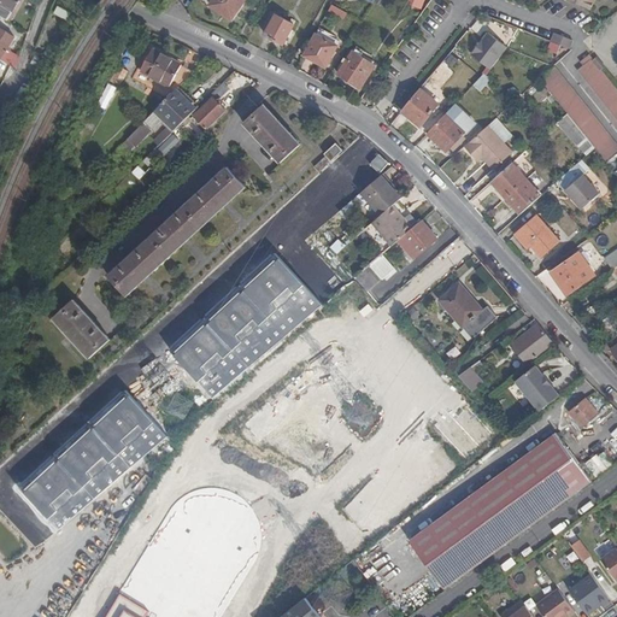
[(0,0),(0,16),(6,19),(18,0),(0,0)]
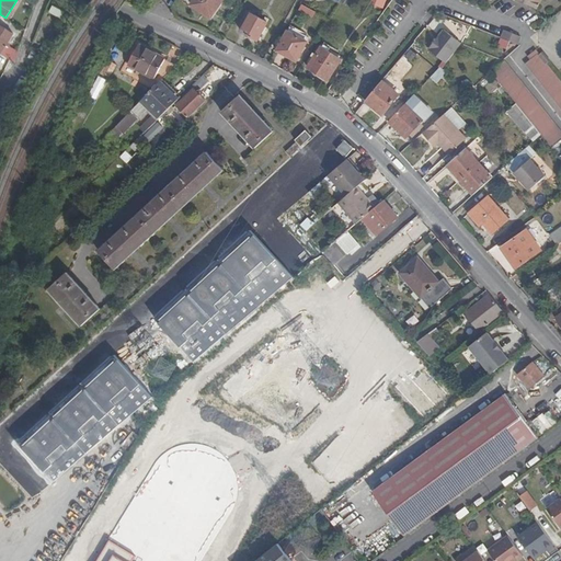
[(194,0),(192,4),(210,18),(222,0),(194,0)]
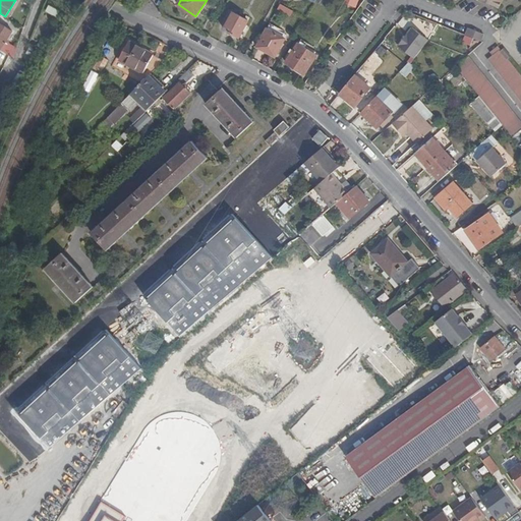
[(292,16),(295,10),(280,4),(278,11),(292,16)]
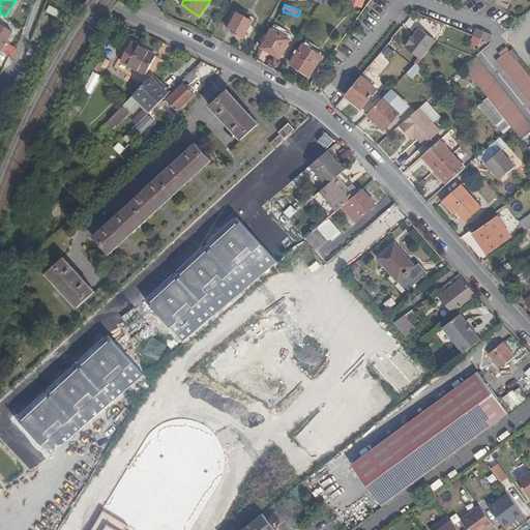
[(50,5),(47,12),(59,17),(61,10),(50,5)]
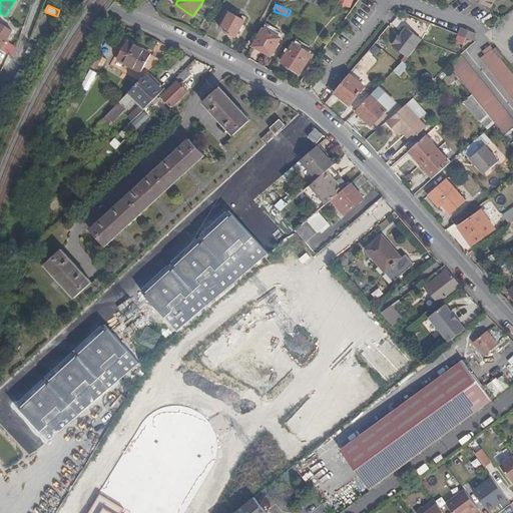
[(235,37),(244,21),(229,13),(221,29),(235,37)]
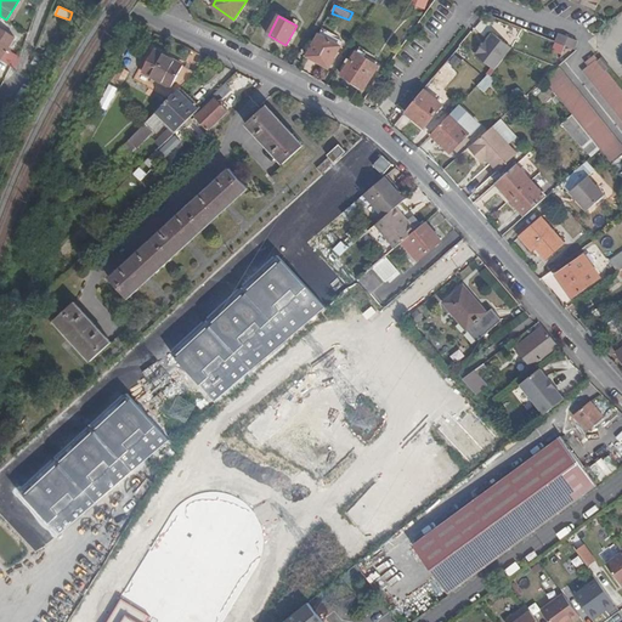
[(0,58),(6,63),(12,52),(7,49),(15,38),(0,28),(0,58)]
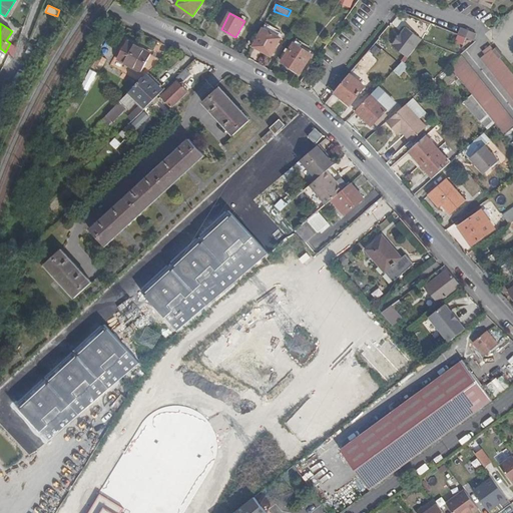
[(272,56),(282,38),(264,28),(253,47),(272,56)]
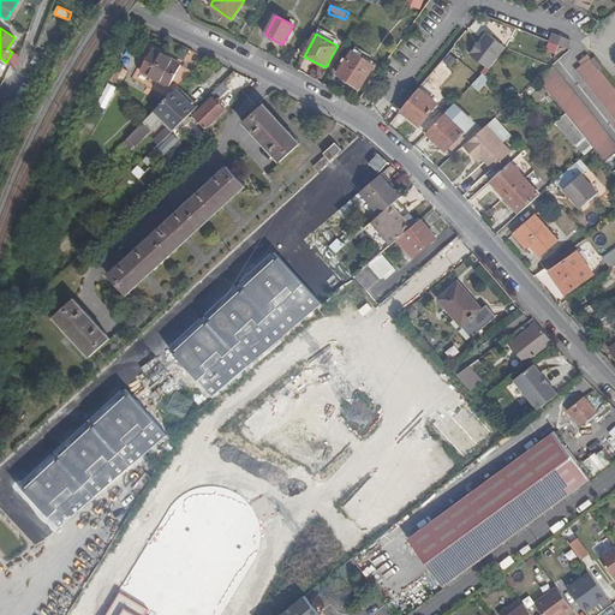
[(488,34),(471,55),(490,70),(507,49),(488,34)]
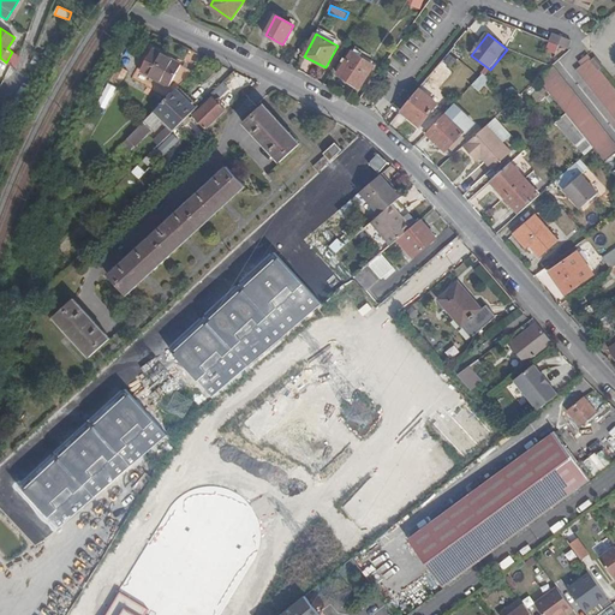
[(550,42),(568,49),(571,40),(554,34),(550,42)]
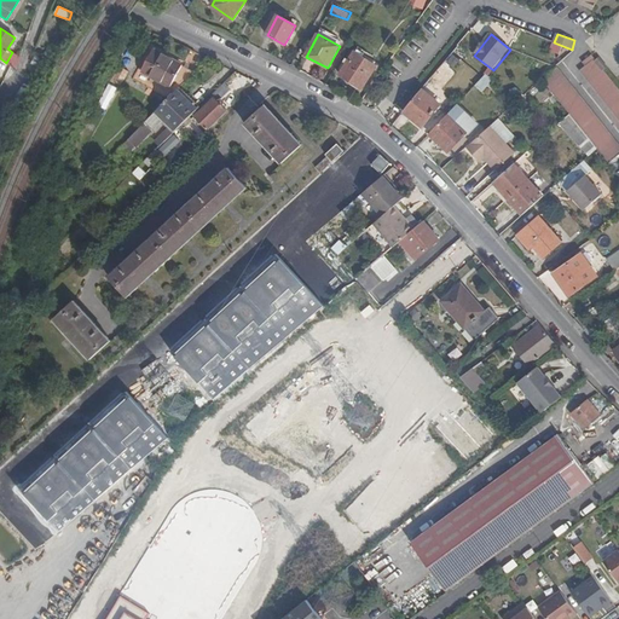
[(183,85),(194,74),(191,71),(194,68),(186,63),(184,68),(154,50),(142,71),(169,87),(174,80),(183,85)]
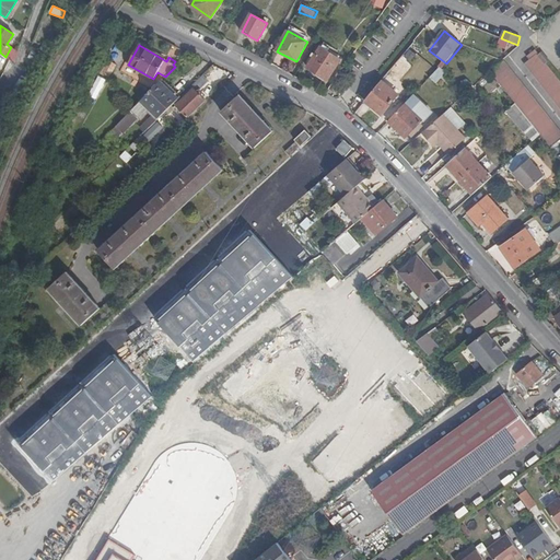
[(11,47),(6,57),(14,62),(18,51),(11,47)]
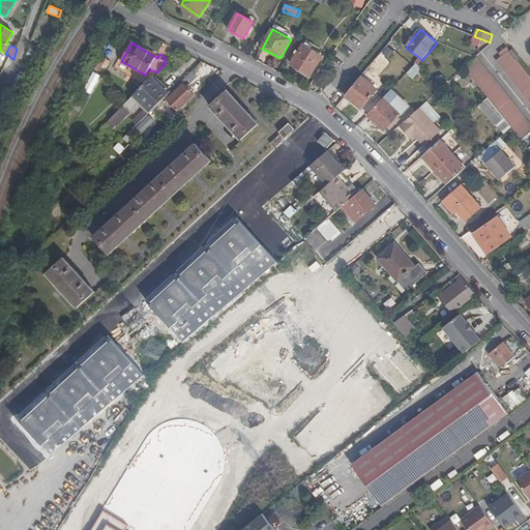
[(310,76),(322,57),(303,45),(292,63),(310,76)]
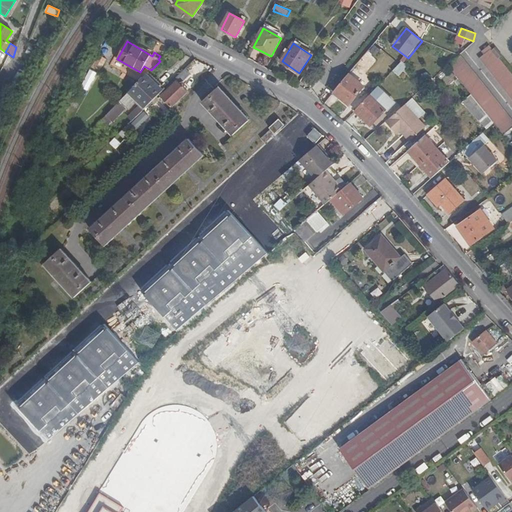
[(379,47),(374,43),(368,51),(373,54),(379,47)]
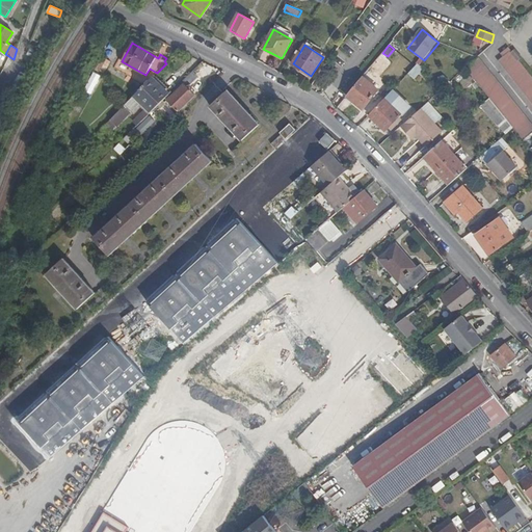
[(531,103),(531,76),(508,47),(500,53),(503,57),(499,61),(531,103)]
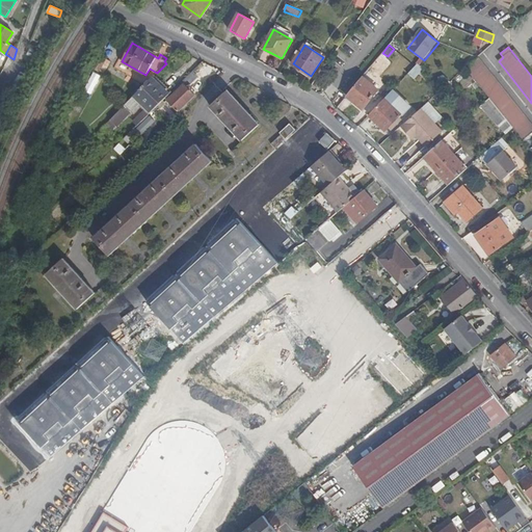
[(103,58),(97,69),(104,74),(111,62),(103,58)]
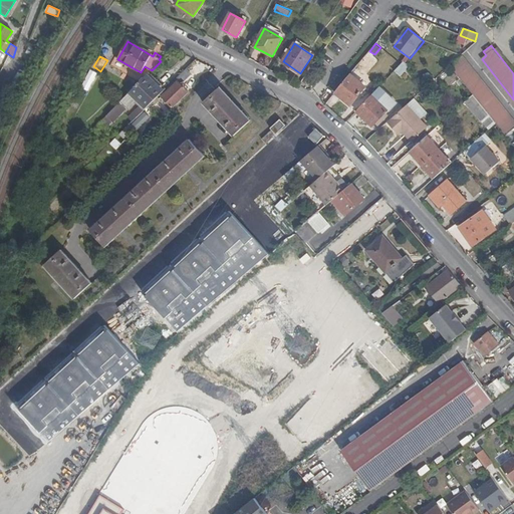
[(495,123),(506,136),(513,129),(513,120),(463,56),(450,66),(473,94),(484,109),(495,123)]
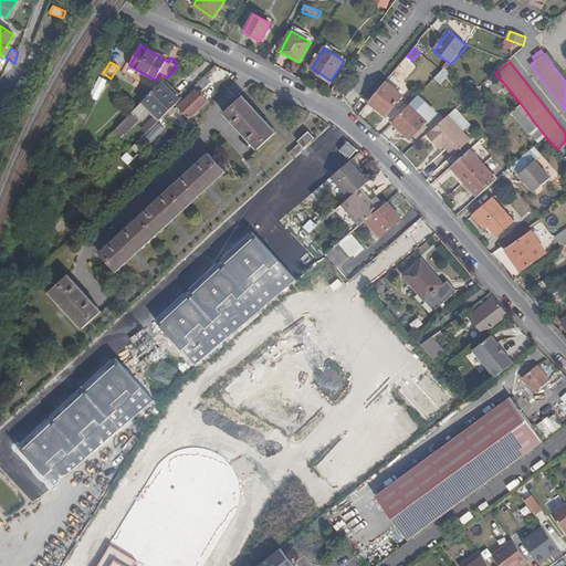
[(449,73),(444,69),(435,79),(439,84),(449,73)]
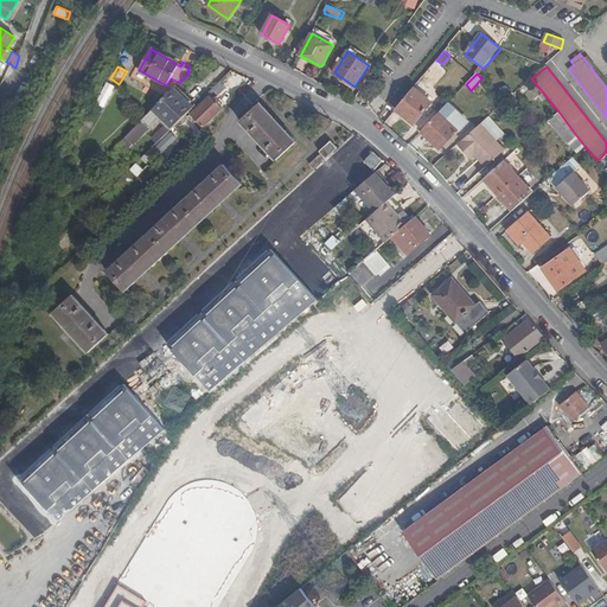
[(227,89),(219,82),(208,94),(210,96),(191,115),(204,128),(222,109),(215,101),(227,89)]
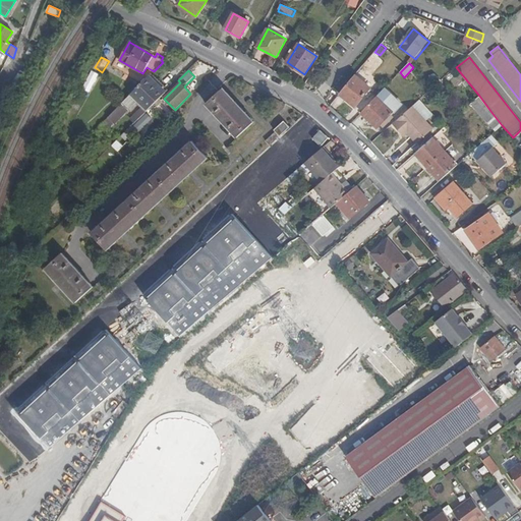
[(354,75),(340,94),(355,107),(370,89),(354,75)]
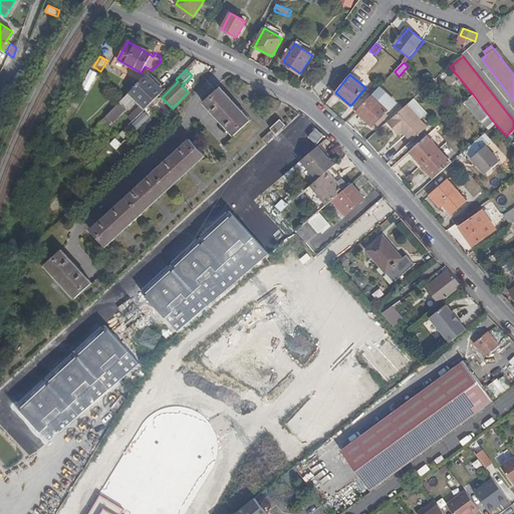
[(143,105),(146,108),(164,91),(147,75),(106,115),(112,120),(126,106),(130,109),(139,101),(143,105)]
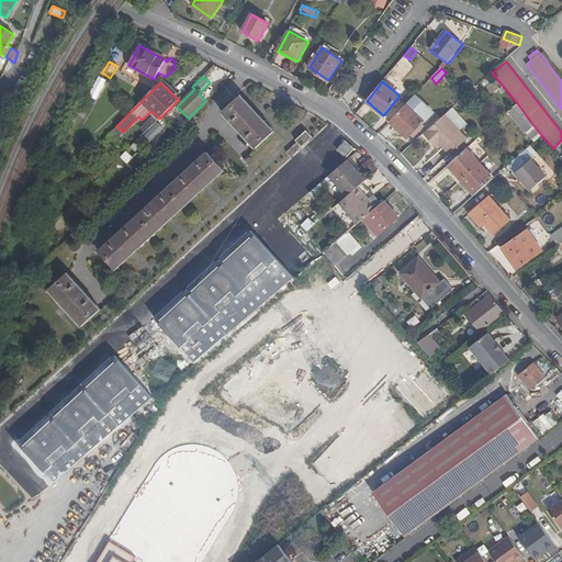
[(256,148),(273,132),(240,96),(222,112),(256,148)]
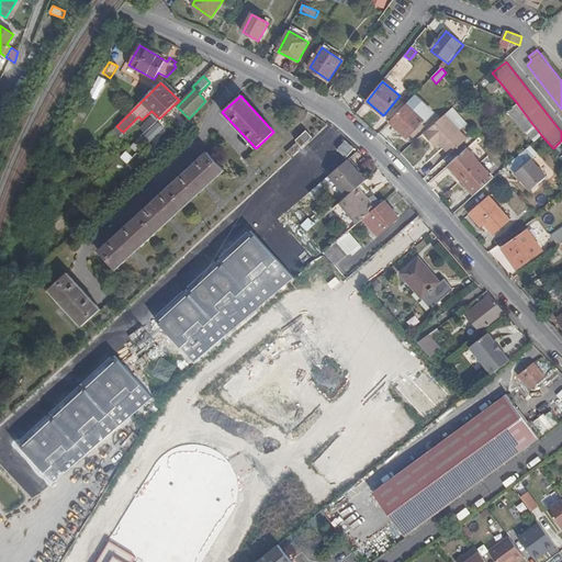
[(529,120),(517,103),(508,111),(521,126),(529,120)]
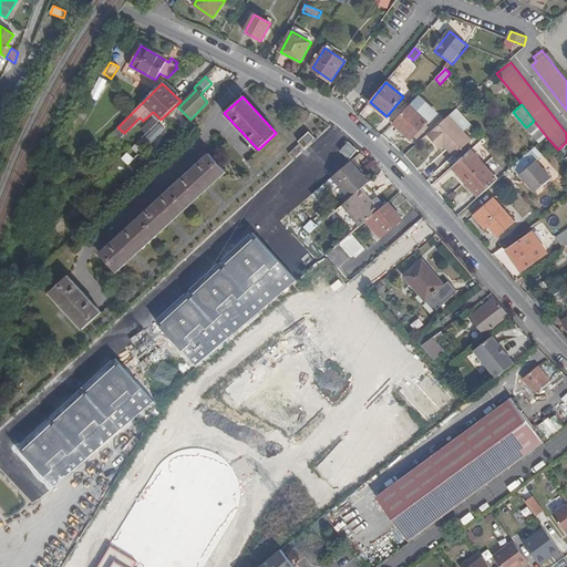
[(410,105),(393,123),(411,141),(428,122),(410,105)]
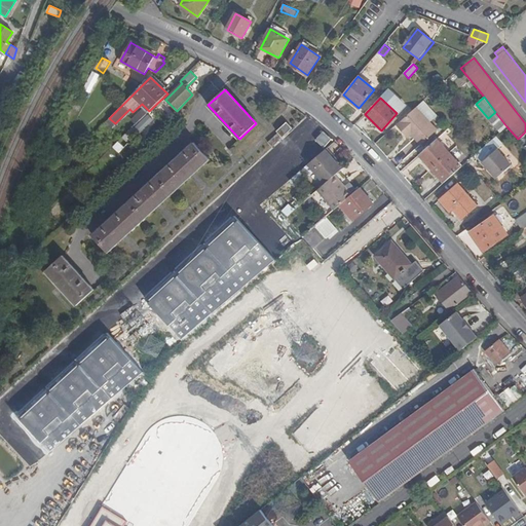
[(175,112),(177,111),(165,100),(163,102),(175,112)]
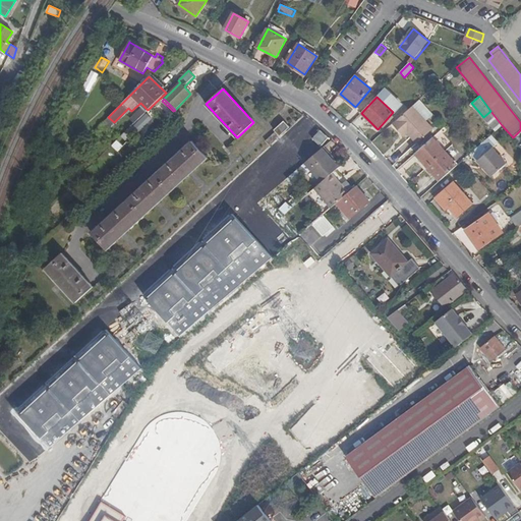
[(131,120),(134,123),(148,110),(145,107),(131,120)]
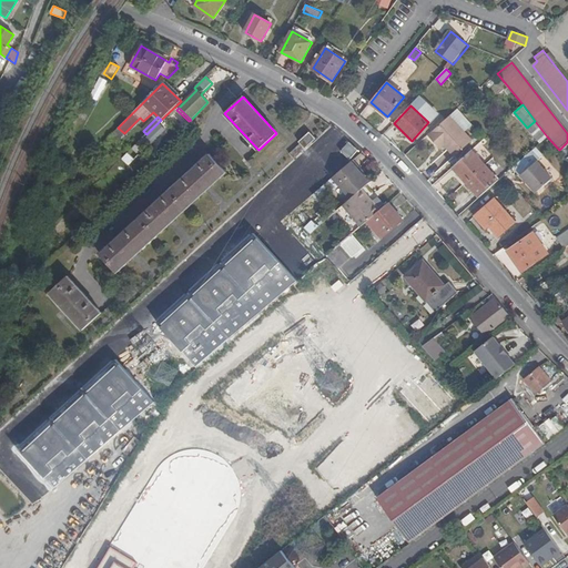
[(540,142),(547,137),(535,121),(527,128),(540,142)]
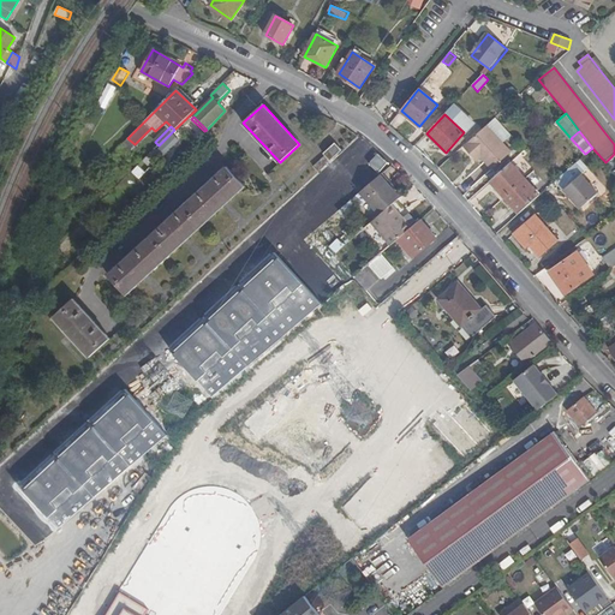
[(479,132),(458,151),(466,161),(472,157),(477,162),(487,173),(503,159),(479,132)]
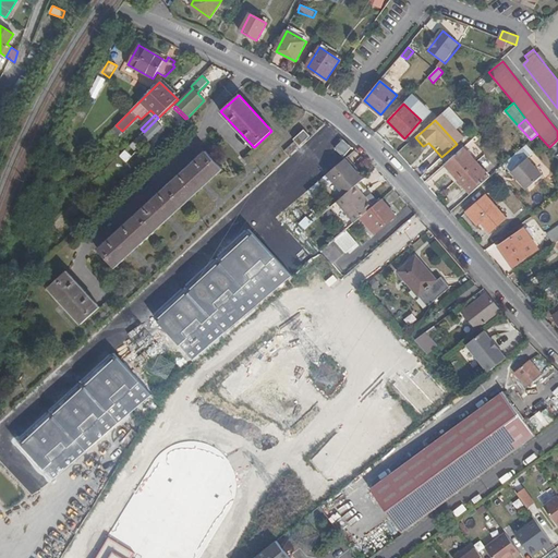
[(148,141),(165,129),(159,121),(144,134),(148,141)]
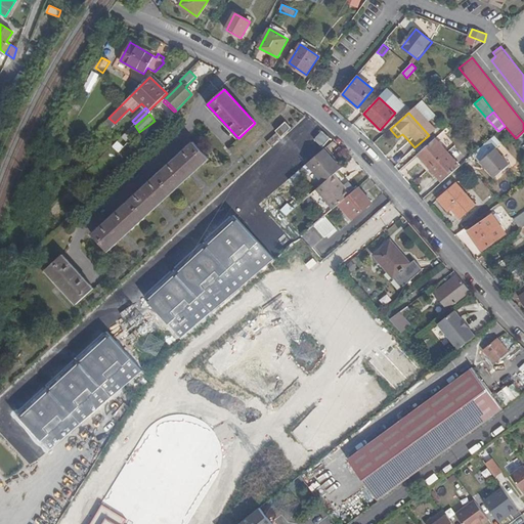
[(277,133),(281,137),(292,128),(286,122),(275,131),(277,133)]
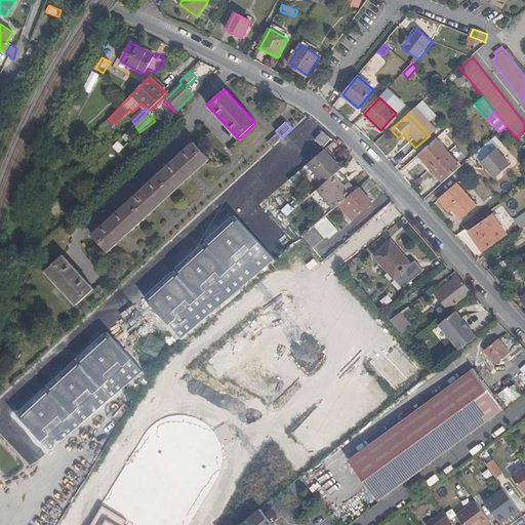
[(268,143),(272,147),(282,137),(278,133),(268,143)]
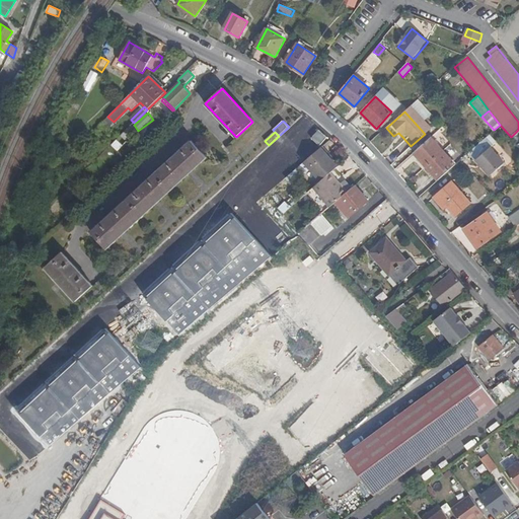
[(415,152),(427,166),(444,151),(432,137),(415,152)]
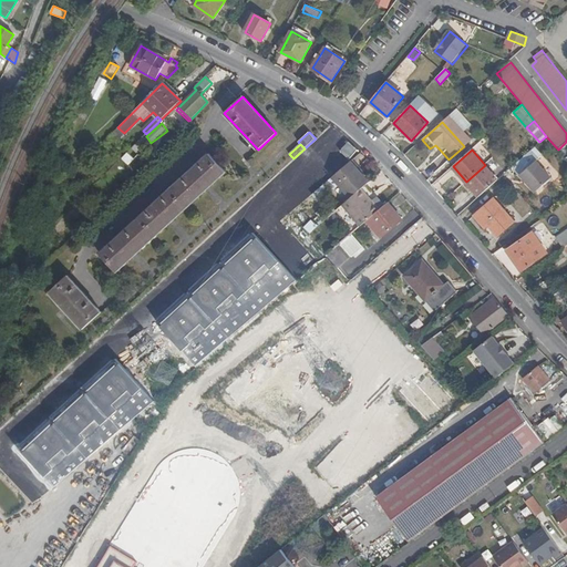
[(532,150),(513,166),(535,193),(552,177),(537,161),(539,160),(532,150)]
